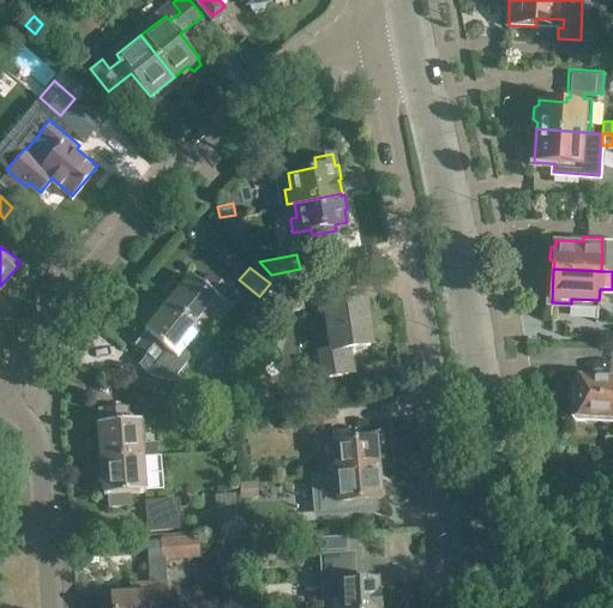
[(182,292),(173,304),(200,326),(223,299),(223,298),(232,287),(211,270),(202,282),(191,272),(179,288),(182,292)]
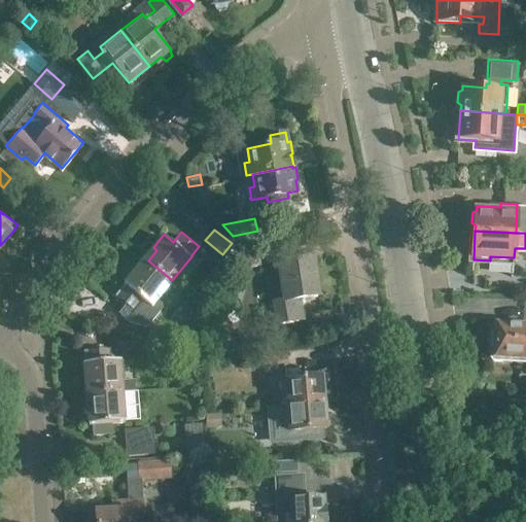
[(296,317),(293,297),(318,292),(312,256),(303,257),(301,248),(280,251),(280,252),(274,252),(275,263),(280,263),(286,297),(275,299),(278,320),(296,317)]
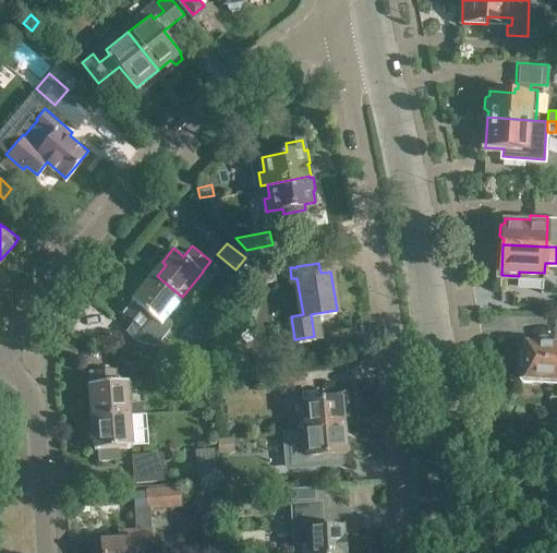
[(182,297),(157,276),(147,288),(143,285),(132,299),(133,299),(123,311),(143,326),(145,324),(153,315),(161,323),(182,297)]
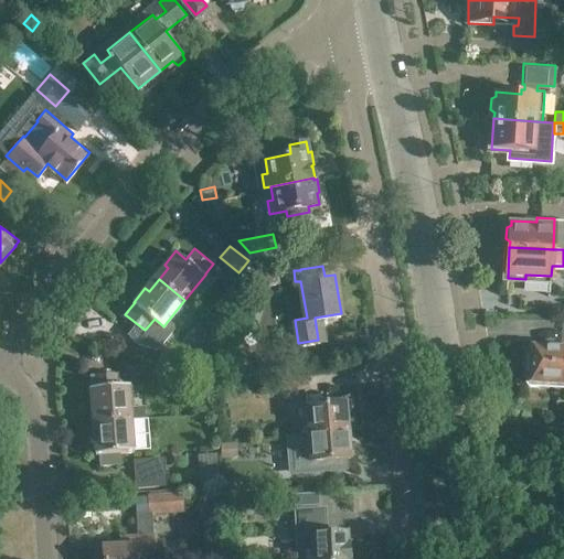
[(563,346),(527,345),(524,378),(528,378),(529,382),(540,383),(542,379),(563,379),(563,346)]
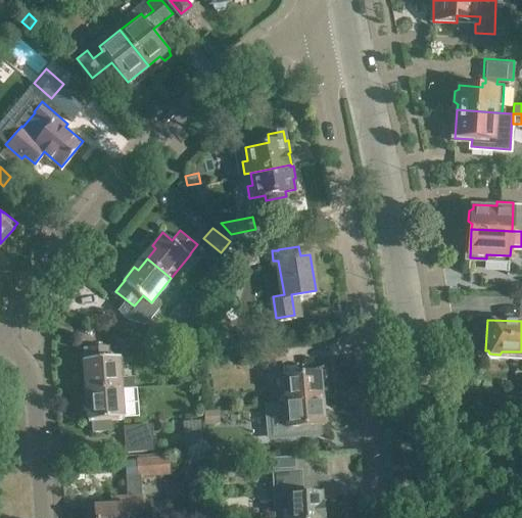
[(150,322),(146,334),(171,342),(175,330),(150,322)]
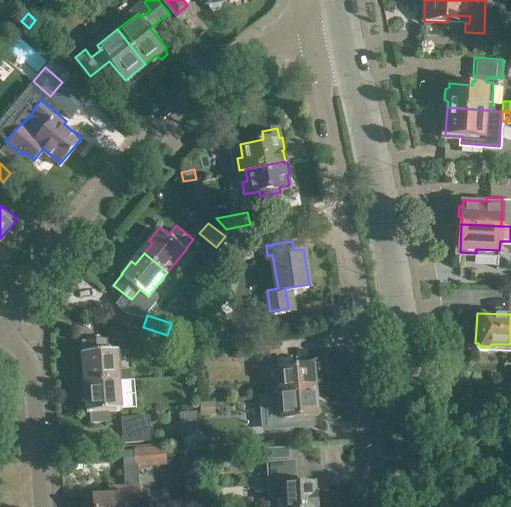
[(120,378),(129,377),(129,366),(119,367),(117,348),(108,348),(108,339),(107,339),(106,336),(85,338),(86,350),(82,351),(84,380),(89,380),(120,378)]
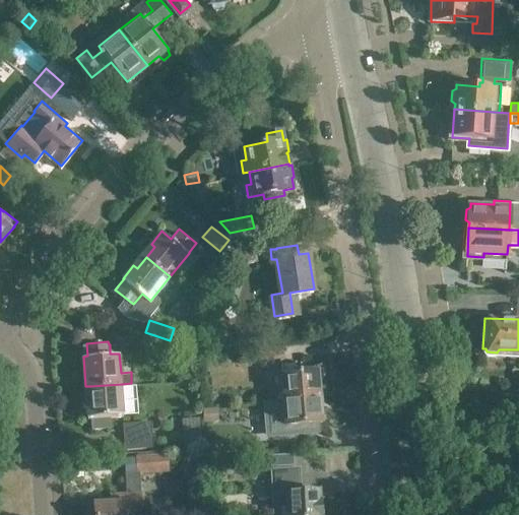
[(283,398),(320,395),(319,384),(324,383),(322,363),(304,365),(305,369),(297,370),(296,357),(295,357),(296,359),(282,360),(281,358),(280,358),(280,359),(281,371),(283,398)]
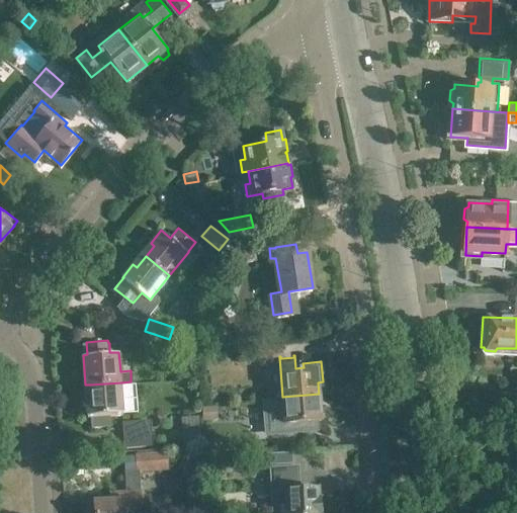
[(123,412),(121,382),(90,385),(91,399),(87,399),(88,415),(90,415),(91,420),(105,419),(104,414),(123,412)]
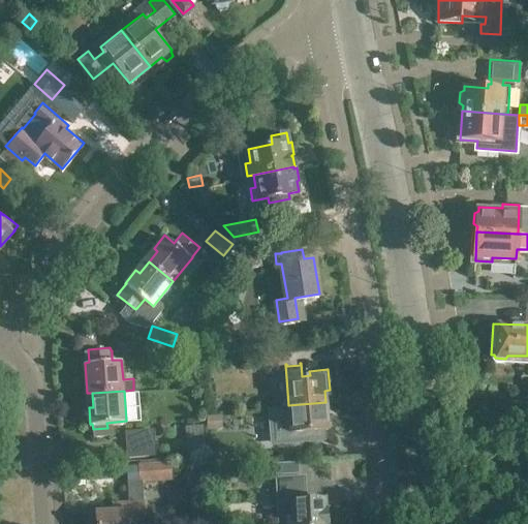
[(328,427),(325,402),(288,405),(291,430),(291,435),(309,434),(308,429),(328,427)]
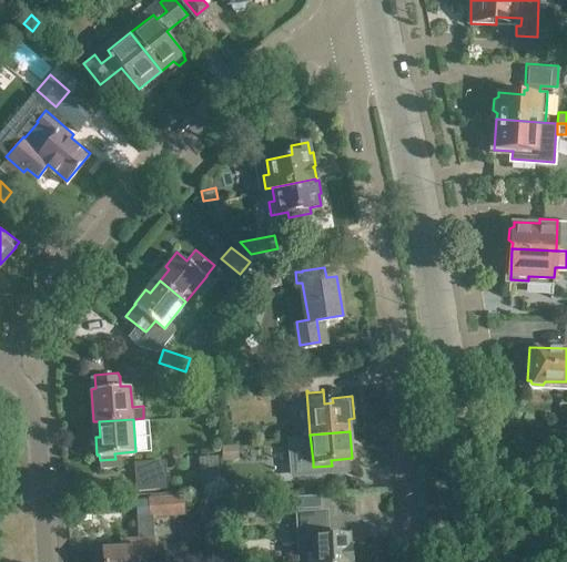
[(222,442),(223,458),(240,457),(239,442),(222,442)]
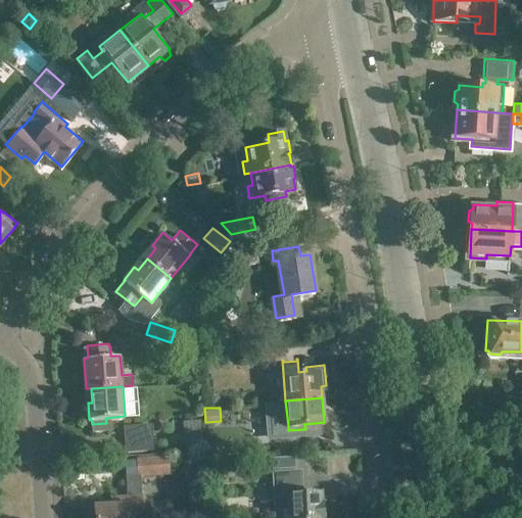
[(204,444),(203,417),(183,418),(185,445),(204,444)]
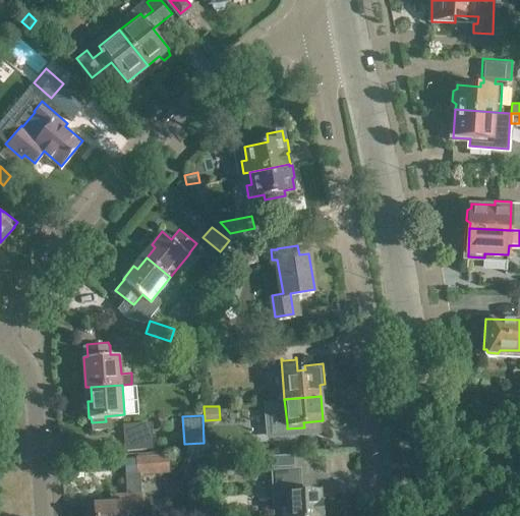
[(151,420),(124,422),(126,447),(153,445),(151,420)]
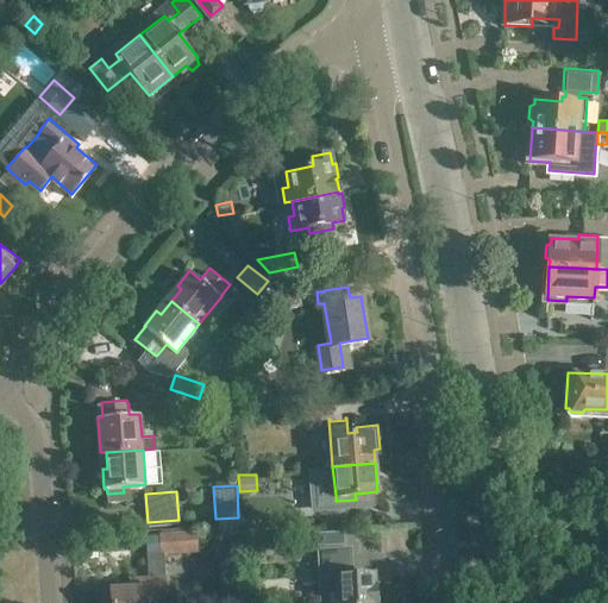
[(338,512),(300,514),(300,528),(339,526),(338,512)]
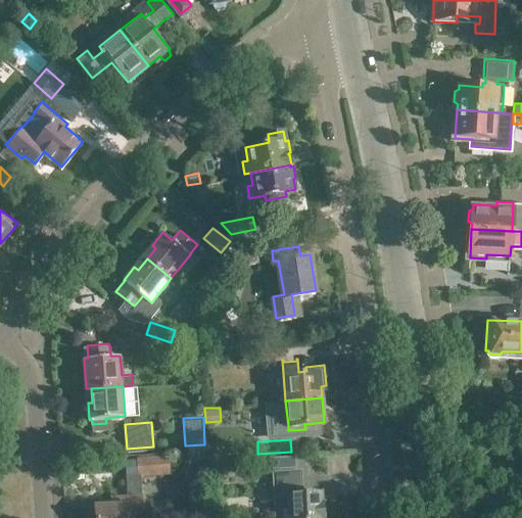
[(206,457),(236,456),(235,440),(206,441),(206,457)]
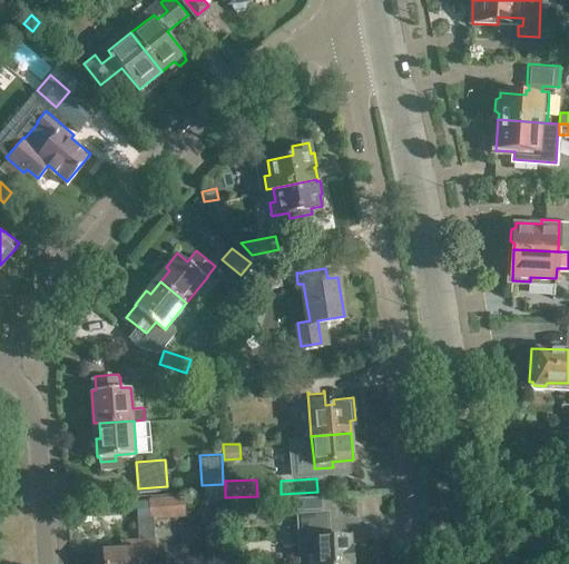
[(322,494),(304,495),(304,507),(322,506),(322,494)]
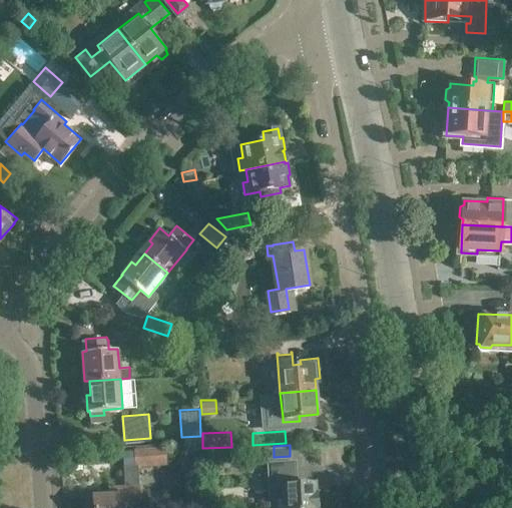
[(165,447),(135,449),(136,463),(166,462),(165,447)]
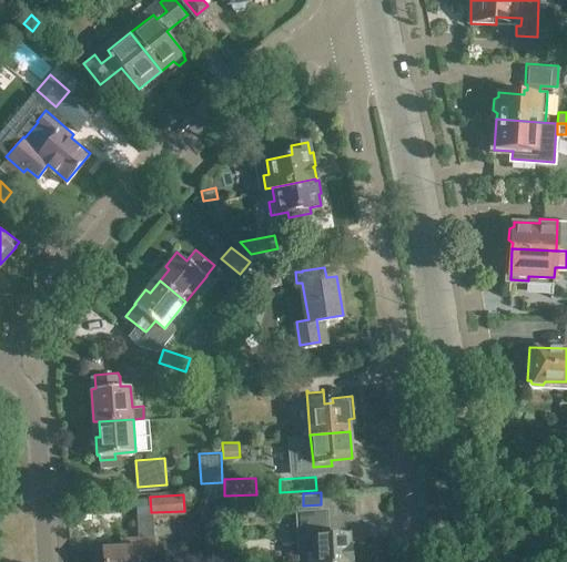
[(200,518),(220,517),(218,500),(198,501),(200,518)]
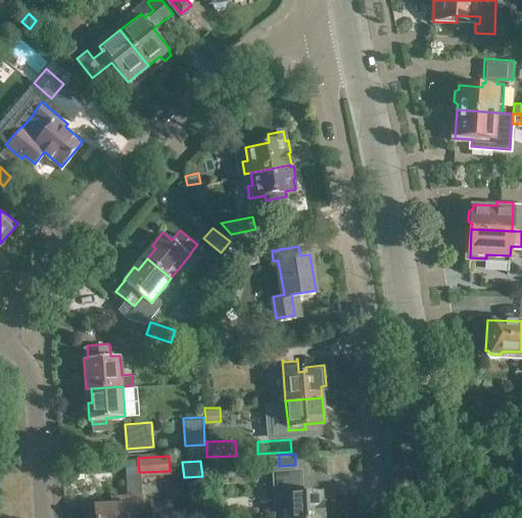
[(277,517),(325,517),(325,501),(322,501),(322,490),(301,491),(300,469),(275,471),(277,517)]
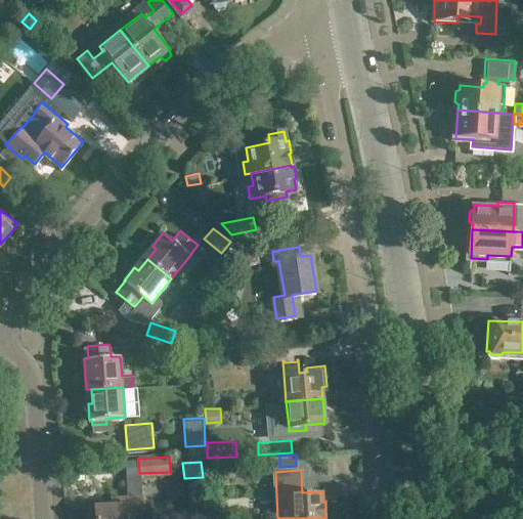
[(142,494),(113,496),(113,505),(96,506),(96,518),(138,518),(144,518),(142,494)]
